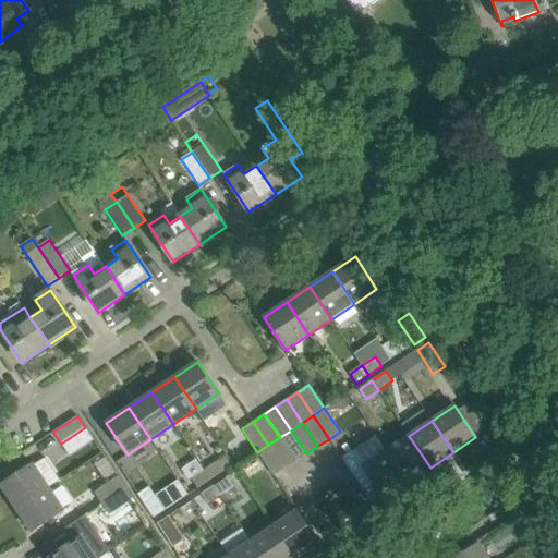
[(280,437),(295,461),(306,453),(291,431),(280,437)]
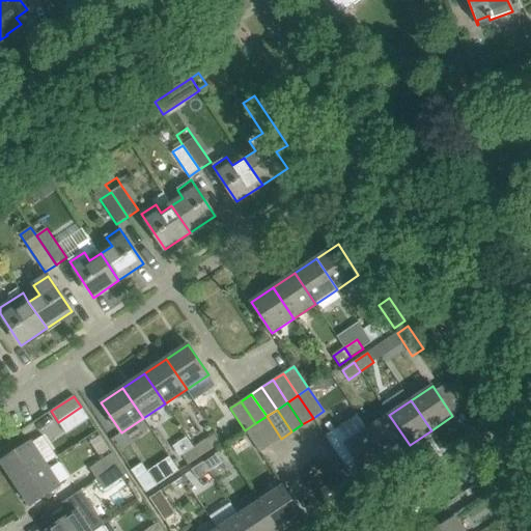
[(336,429),(366,474),(388,459),(367,429),(358,415),(336,429)]
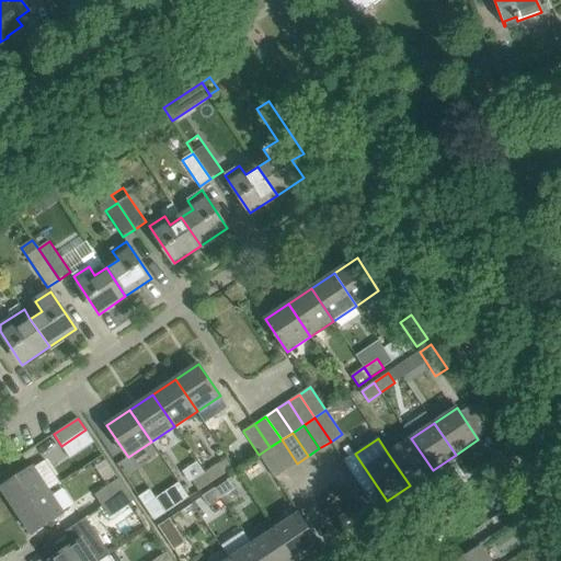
[(410,485),(433,470),(411,438),(388,454),(410,485)]
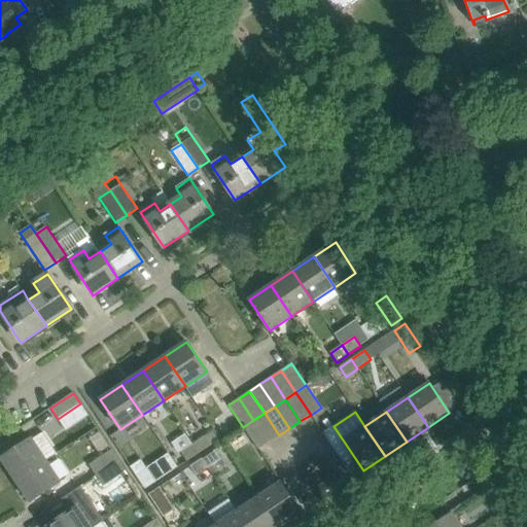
[(253,420),(269,443),(279,435),(265,413),(253,420)]
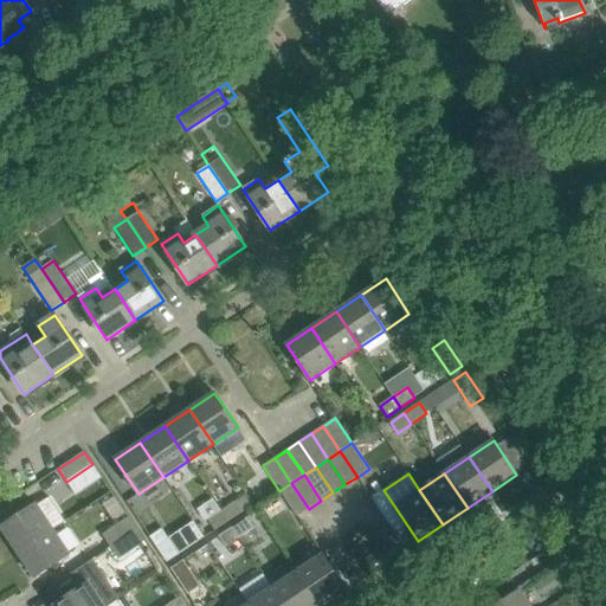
[(279,491),(297,517),(309,509),(291,483),(279,491)]
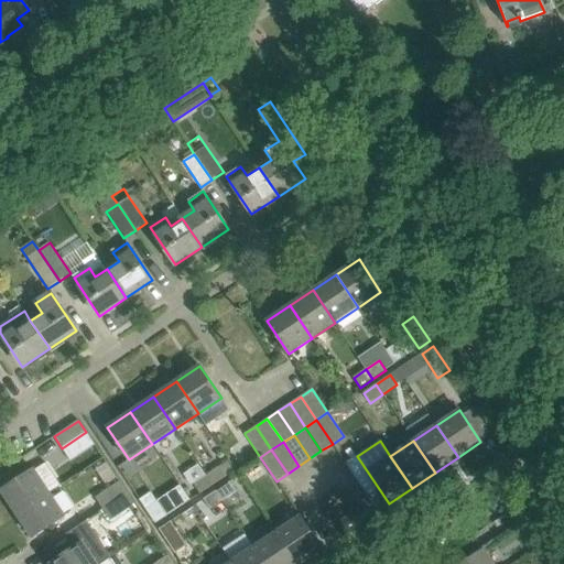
[(247,453),(231,463),(237,473),(252,462),(247,453)]
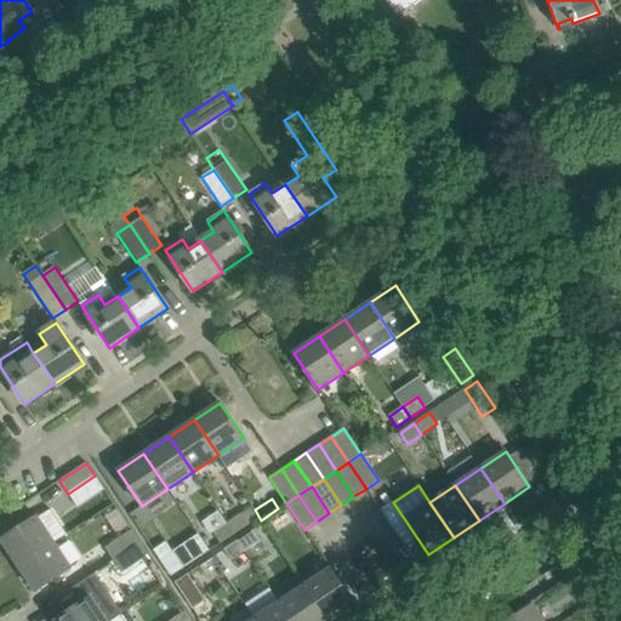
[(241,514),(227,524),(234,535),(248,525),(241,514)]
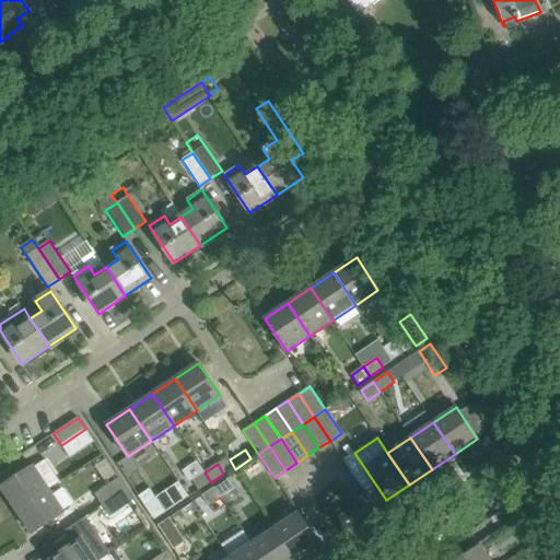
[(1,488),(16,511),(49,489),(33,466),(1,488)]
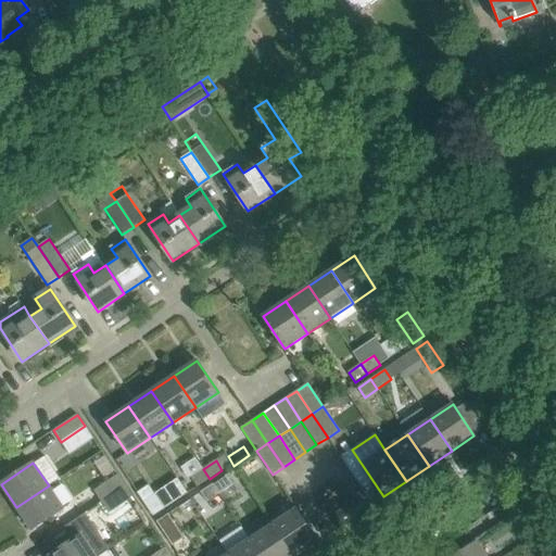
[(191,478),(197,487),(210,479),(203,469),(191,478)]
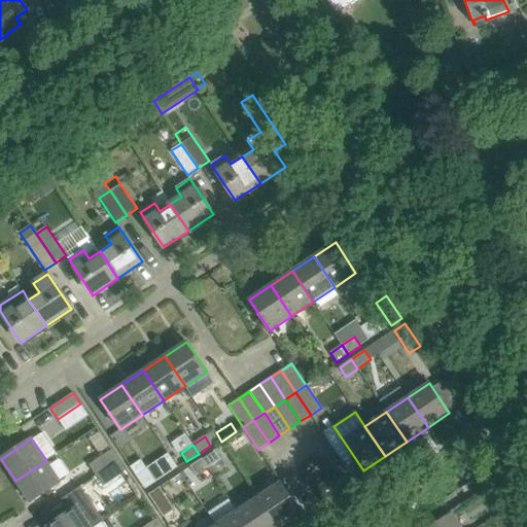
[(118,461),(111,450),(90,464),(97,475),(118,461)]
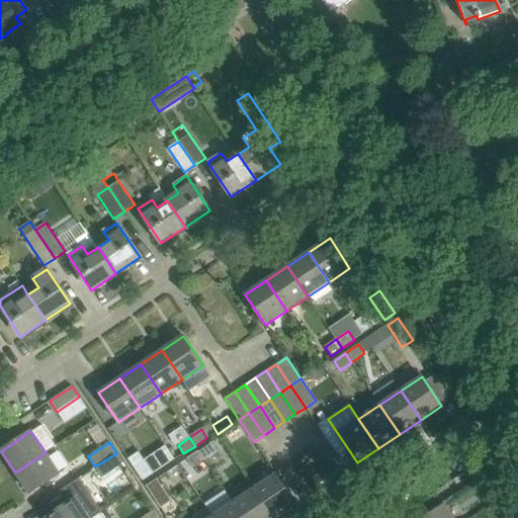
[(210,443),(198,451),(205,460),(217,453),(210,443)]
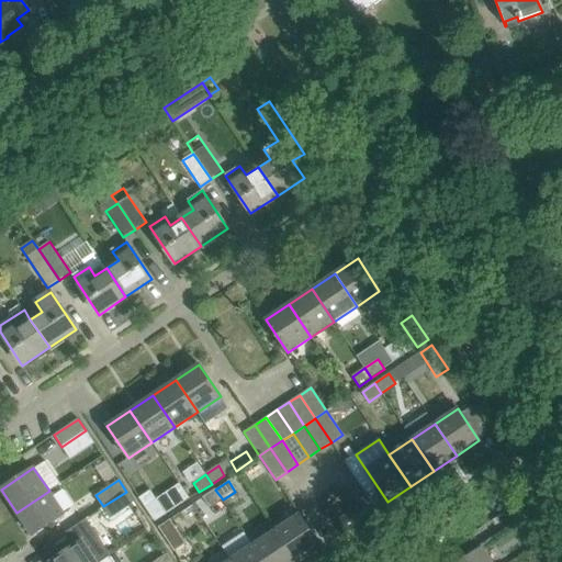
[(210,508),(223,499),(215,490),(203,497),(210,508)]
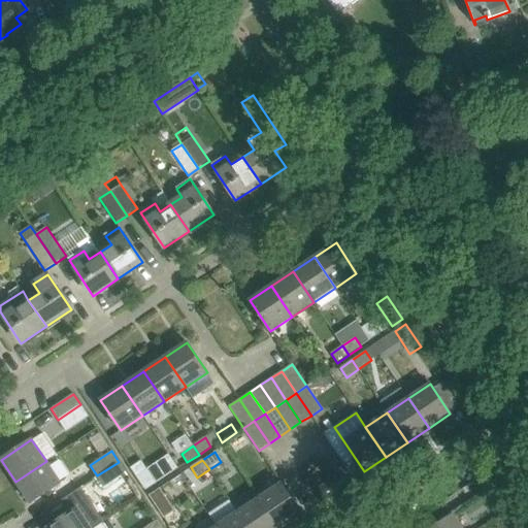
[(46,461),(15,482),(30,503),(61,483),(46,461)]
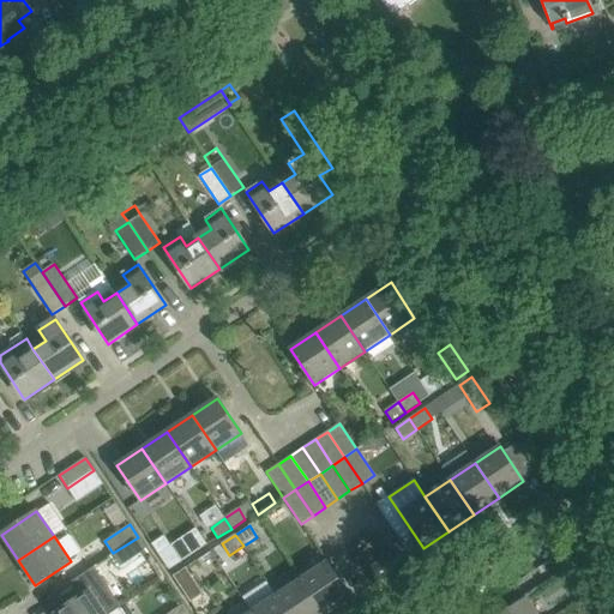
[(164,536),(151,545),(169,570),(181,561),(164,536)]
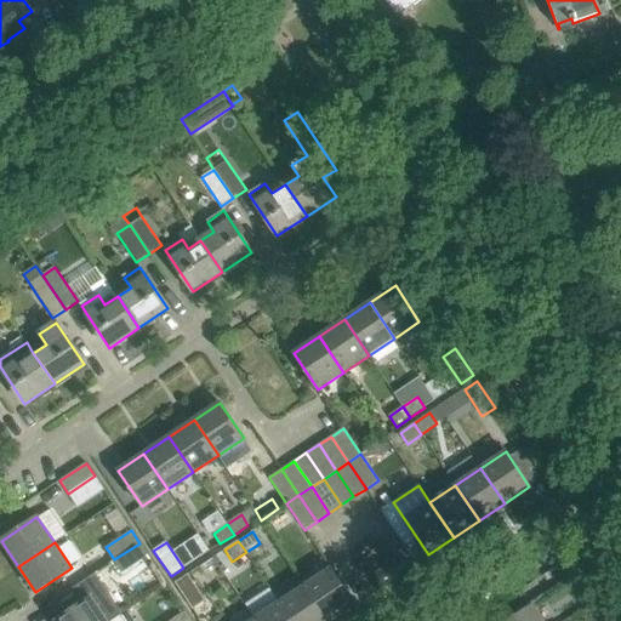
[(123,573),(148,556),(140,543),(114,559),(123,573)]
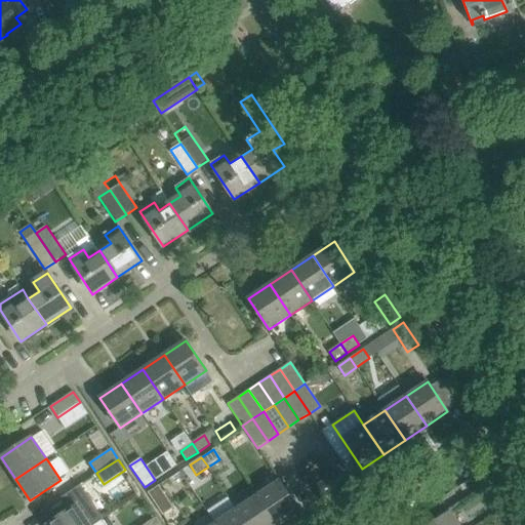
[(257,495),(277,524),(299,511),(279,481),(257,495)]
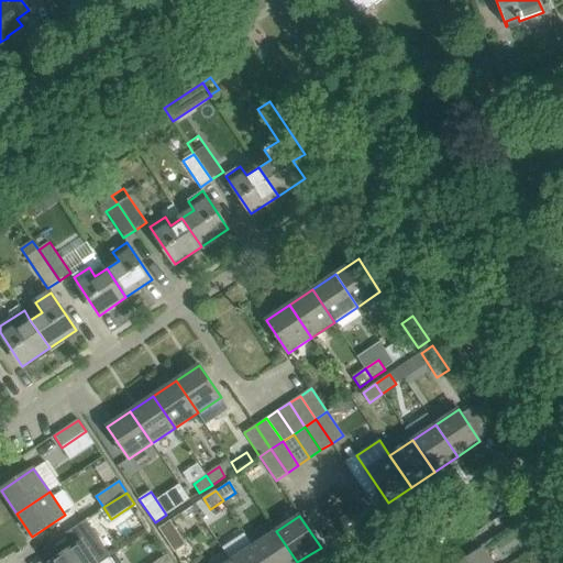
[(158,528),(175,552),(186,544),(170,520),(158,528)]
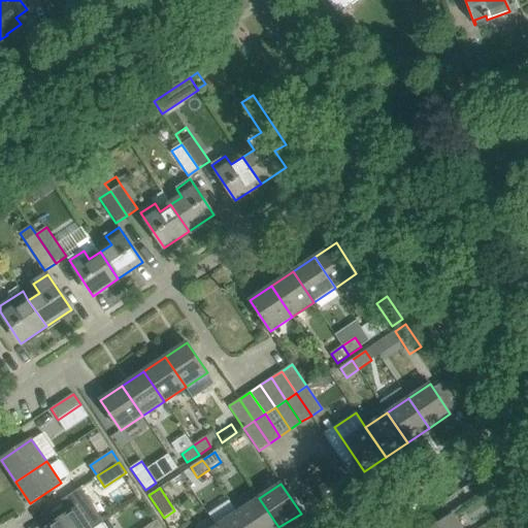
[(46,527),(95,527),(101,525),(81,492),(45,517),(51,526),(46,527)]
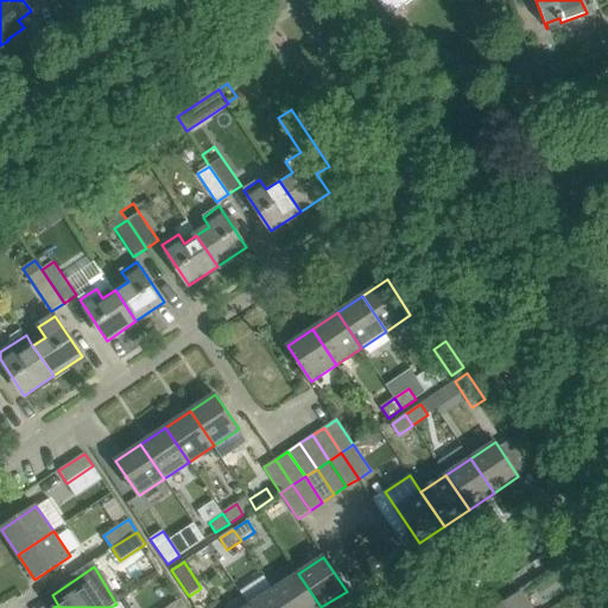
[(285,607),(321,607),(298,574),(273,589),(285,607)]
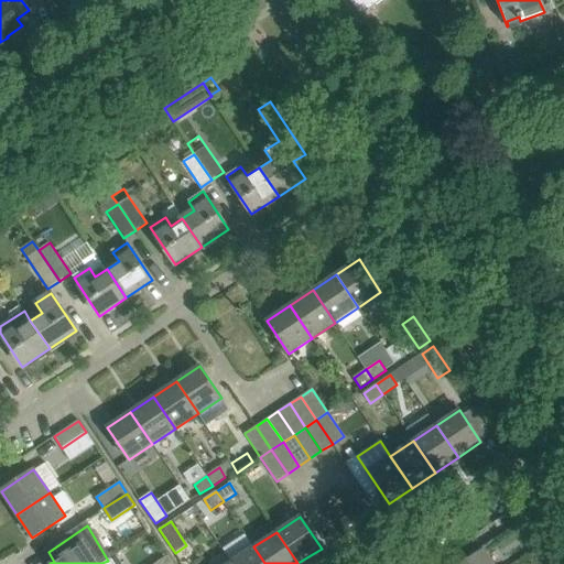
[(231,563),(264,563),(253,546),(230,562),(231,563)]
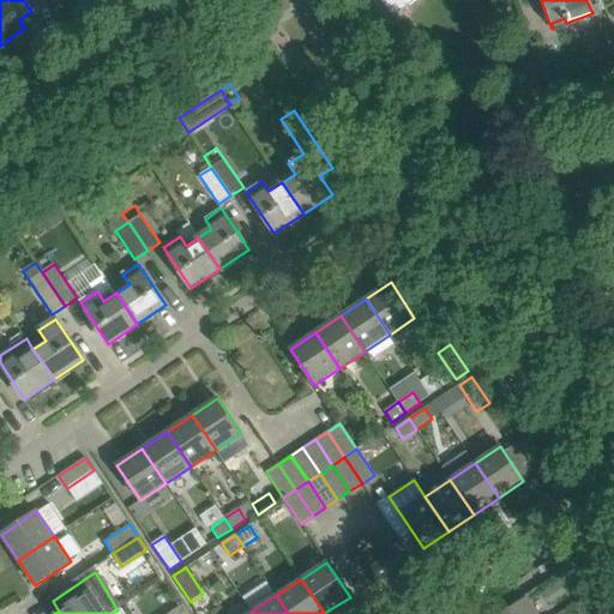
[(503,613),(536,613),(527,599),(503,613)]
